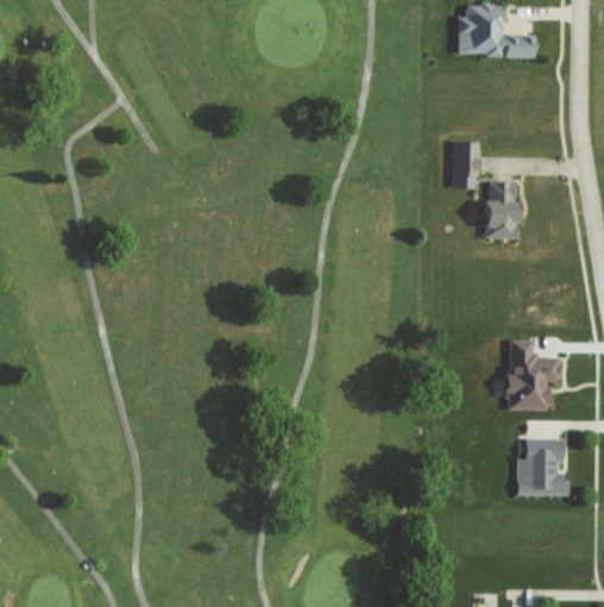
[(458,56),(536,57),(536,35),(504,35),(505,5),(466,5),(466,17),(459,17),(458,56)]
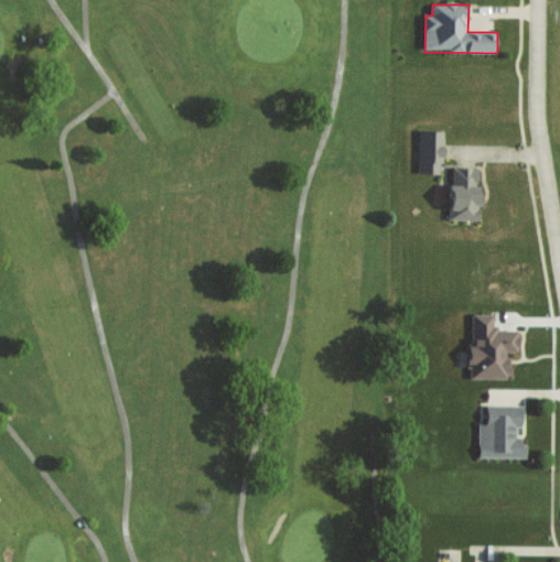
[(444,176),(445,132),(421,132),(420,175),(444,176)]
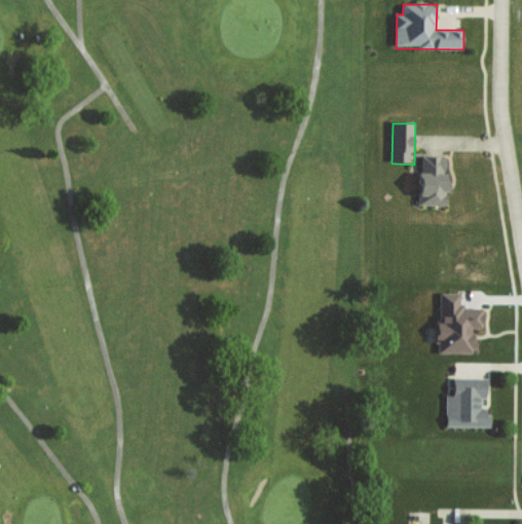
[(420,207),(448,207),(449,158),(422,157),(420,207)]
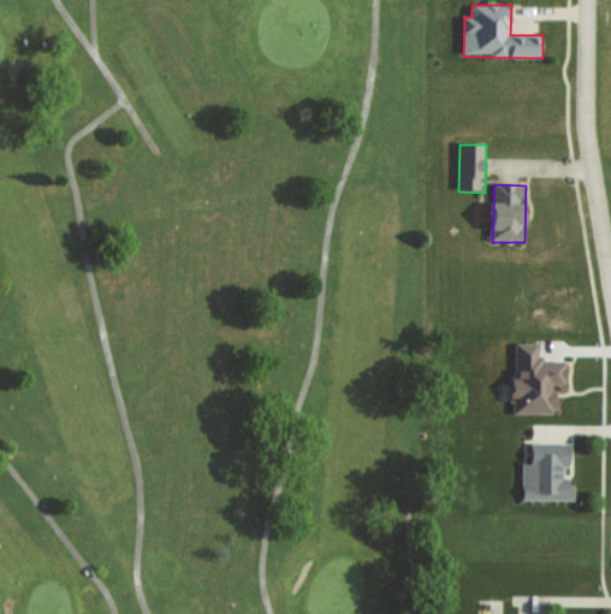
[(512,415),(557,415),(558,385),(568,385),(568,361),(540,361),(540,344),(517,344),(517,377),(512,377),(512,415)]
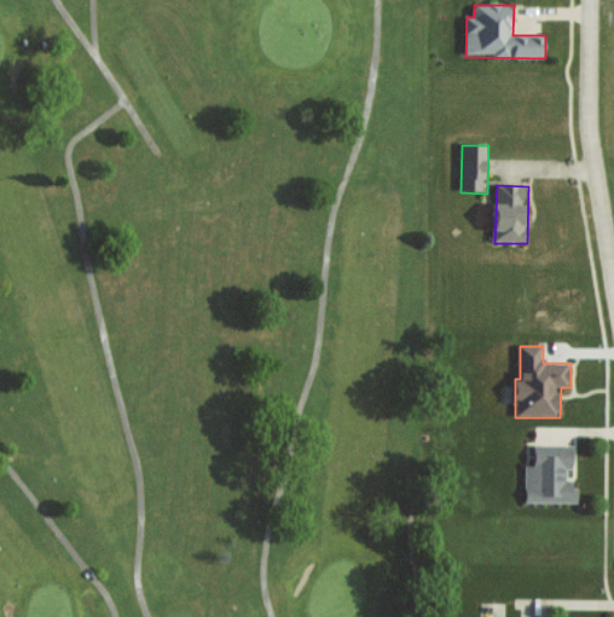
[(527,503),(578,505),(578,482),(568,482),(568,471),(575,471),(575,447),(536,447),(534,467),(527,467),(527,503)]
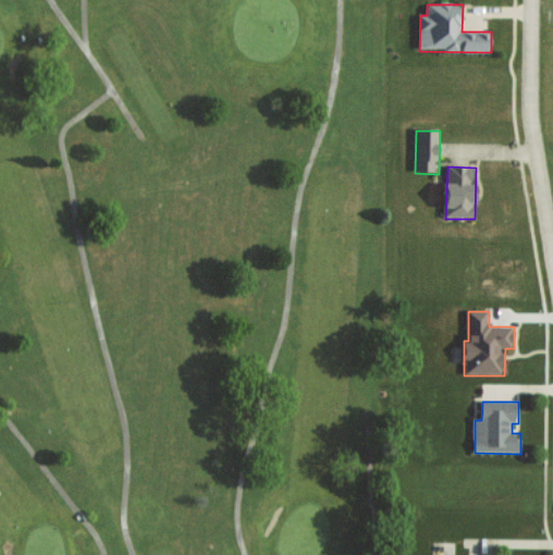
All buildings are outlined.
